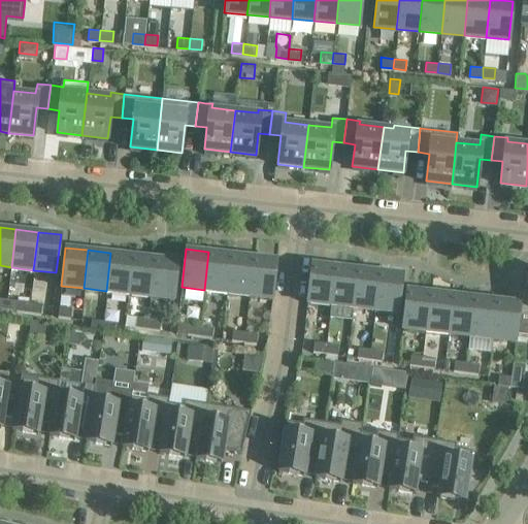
[(204,290),(227,292),(231,254),(208,252),(204,290)]
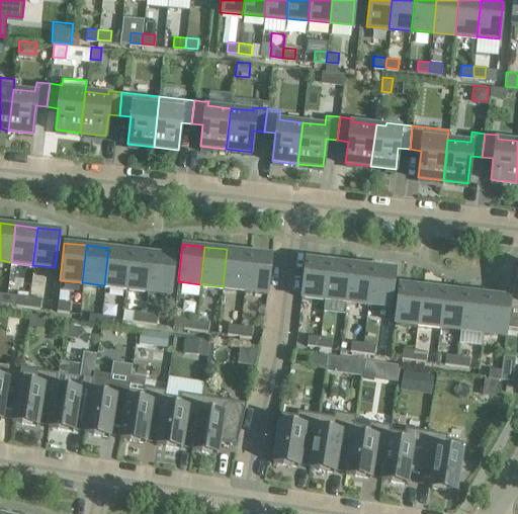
[(104,285),(126,287),(131,250),(108,248),(104,285)]
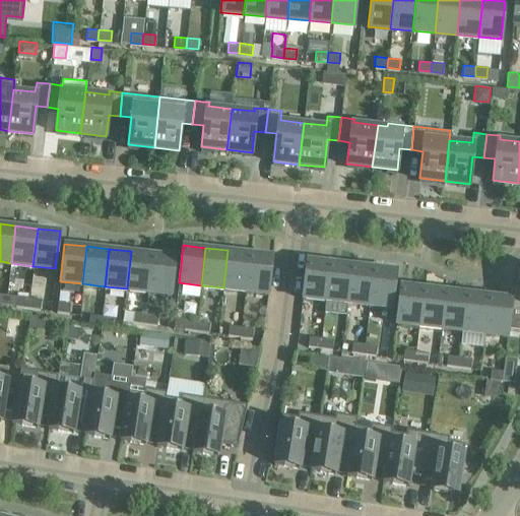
[(223,287),(246,291),(250,253),(228,250),(223,287)]
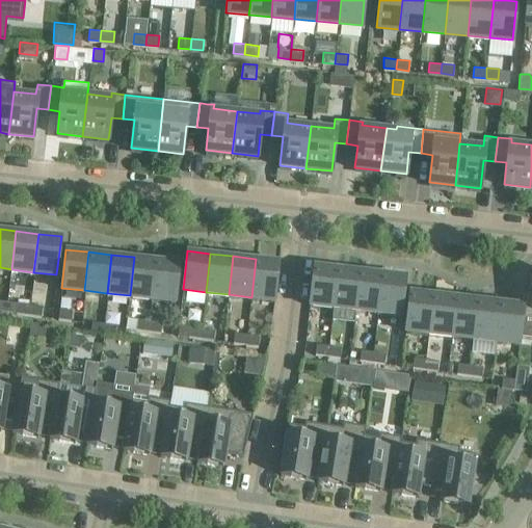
[(130,295),(153,298),(157,260),(134,257),(130,295)]
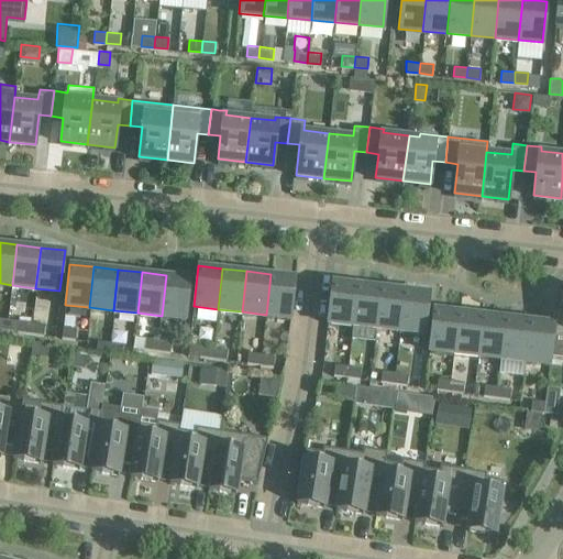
[(295,276),(271,274),(266,315),(290,317),(295,276)]
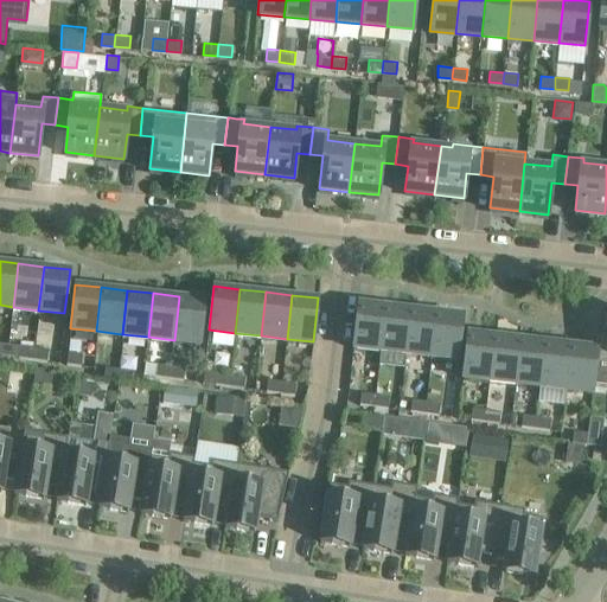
[(179,296),(174,340),(199,343),(205,300),(179,296)]
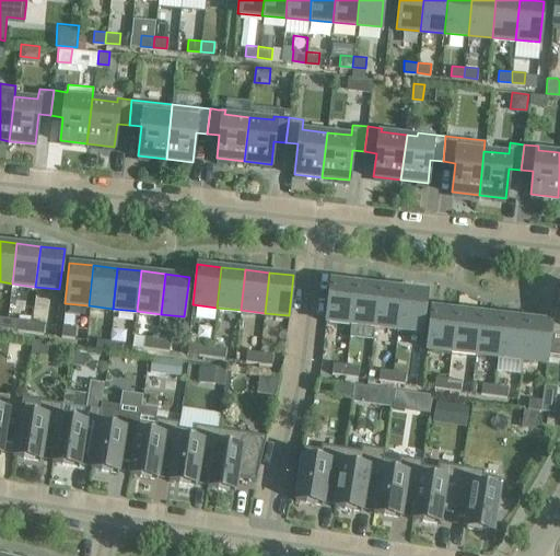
[(326,320),(350,323),(354,282),(330,279),(326,320)]
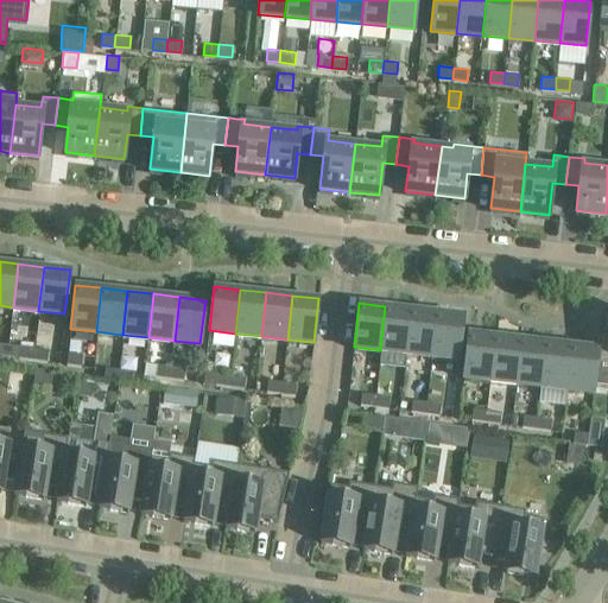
[(380,350),(406,353),(411,309),(385,306),(380,350)]
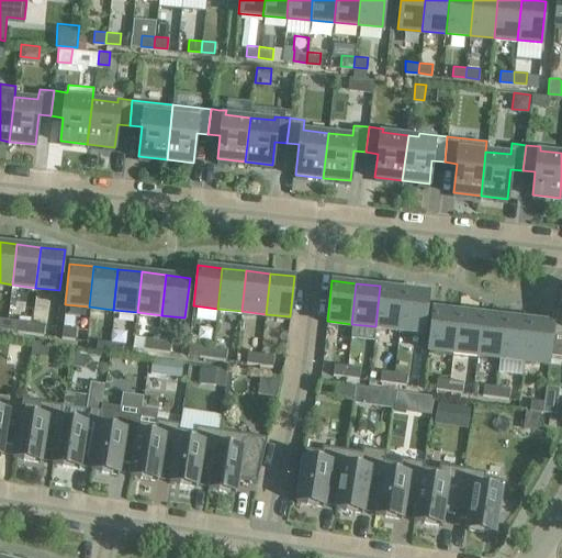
[(375,326),(400,330),(404,289),(380,286),(375,326)]
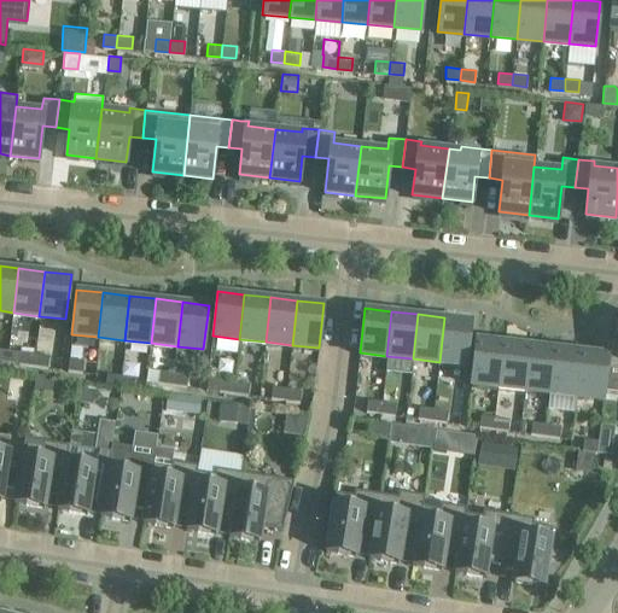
[(466,365),(471,320),(444,317),(439,362),(466,365)]
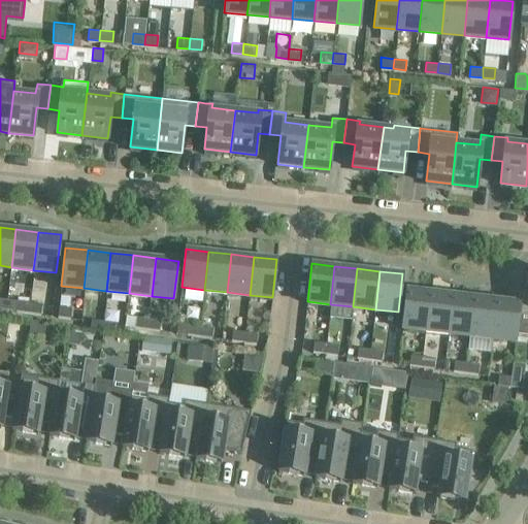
[(402,327),(425,330),(429,292),(406,289),(402,327)]
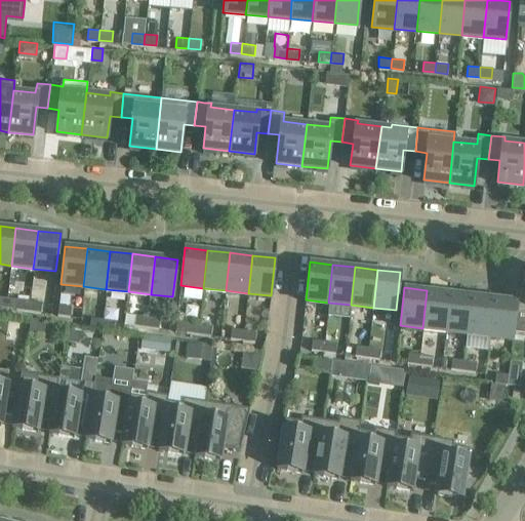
[(517,301),(515,312),(524,313),(524,288),(516,288),(515,301),(517,301)]
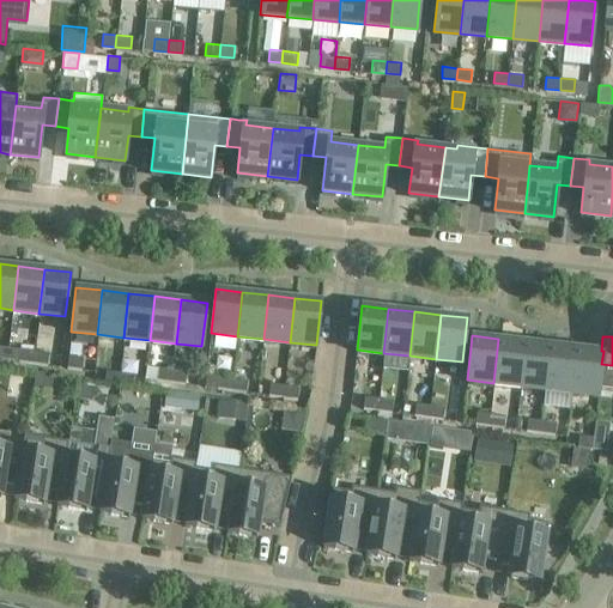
[(493,383),(520,385),(525,341),(498,339),(493,383)]
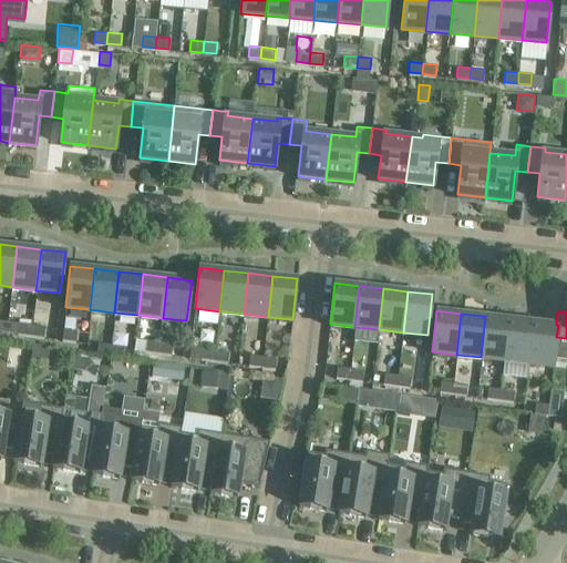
[(481,357),(505,360),(509,319),(485,316),(481,357)]
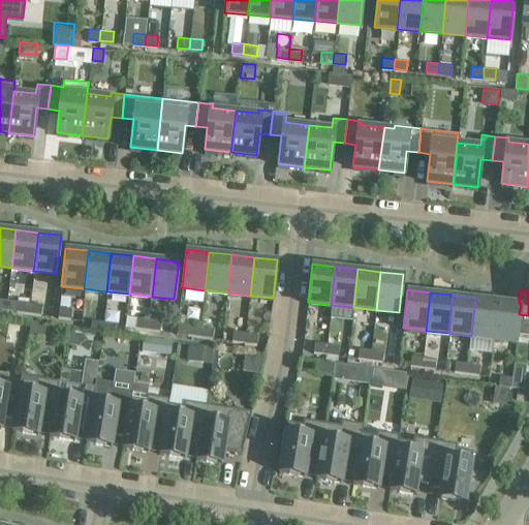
[(471,336),(493,338),(498,300),(475,298),(471,336)]
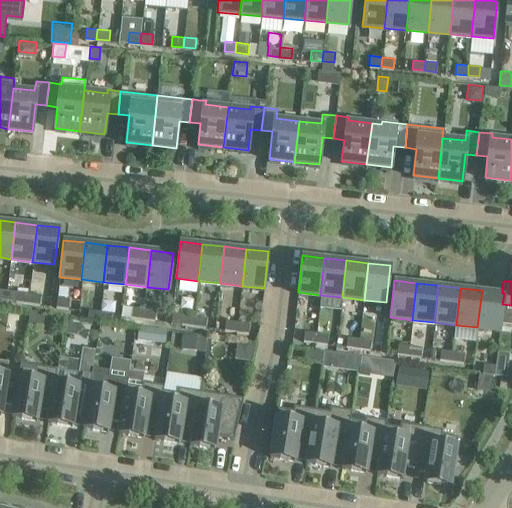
[(16,300),(28,301),(29,291),(17,290),(16,300)]
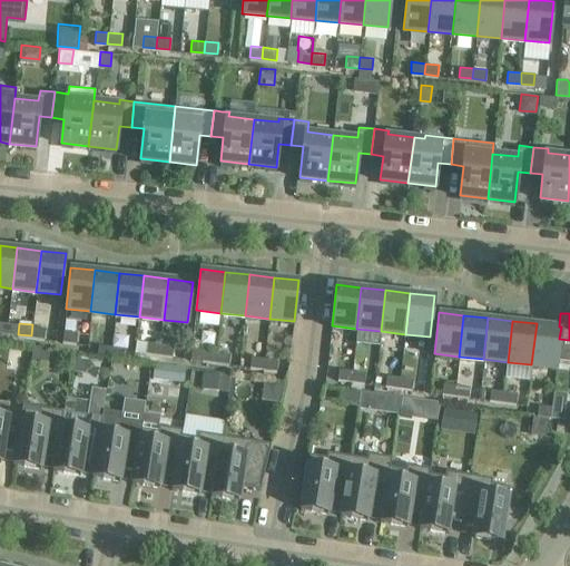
[(531,364),(556,368),(559,339),(561,327),(559,327),(537,323),(531,364)]
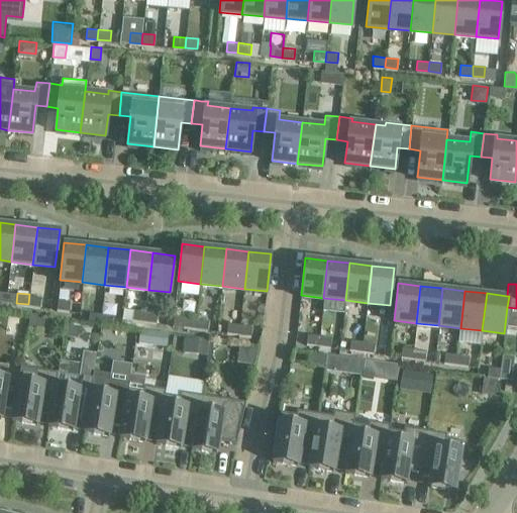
[(39,306),(41,296),(29,294),(28,304),(39,306)]
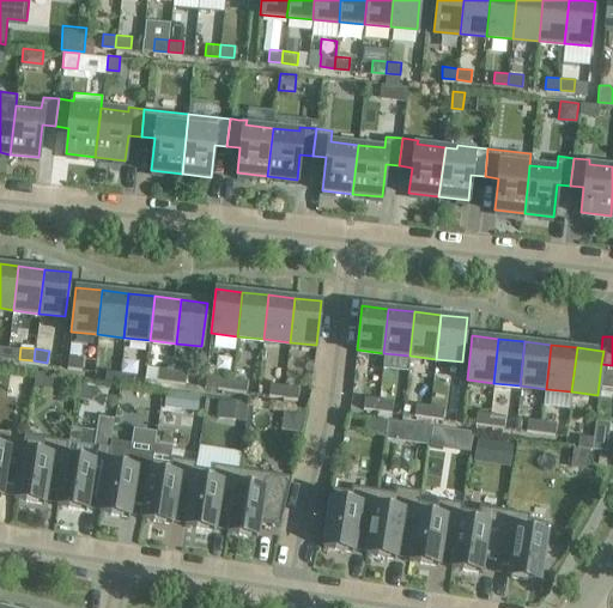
[(68,353),(67,365),(82,368),(83,356),(68,353)]
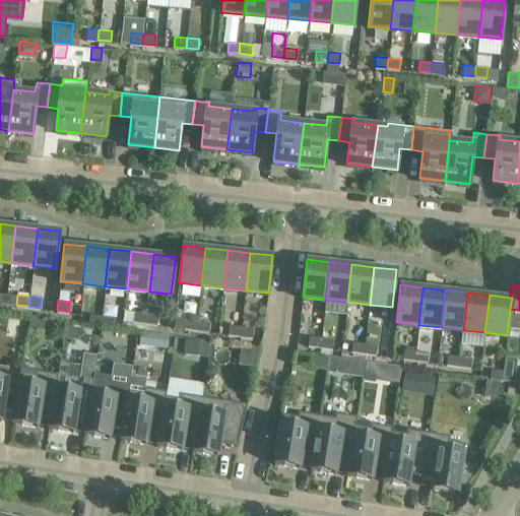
[(132,320),(145,322),(146,312),(134,310),(132,320)]
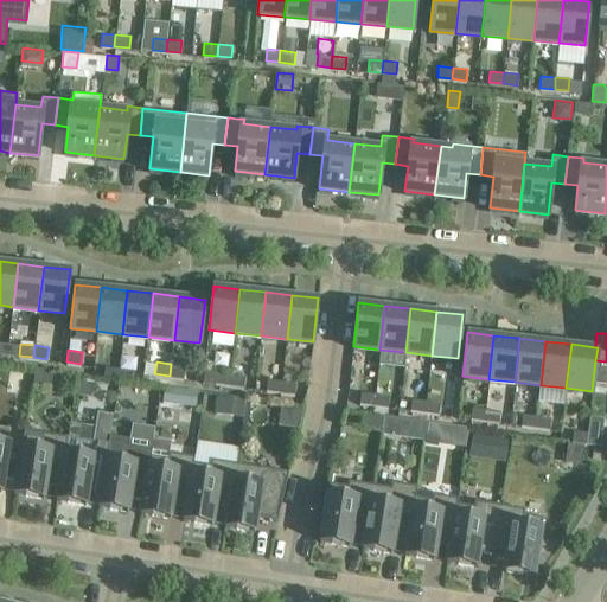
[(183,378),(185,366),(171,364),(170,376),(183,378)]
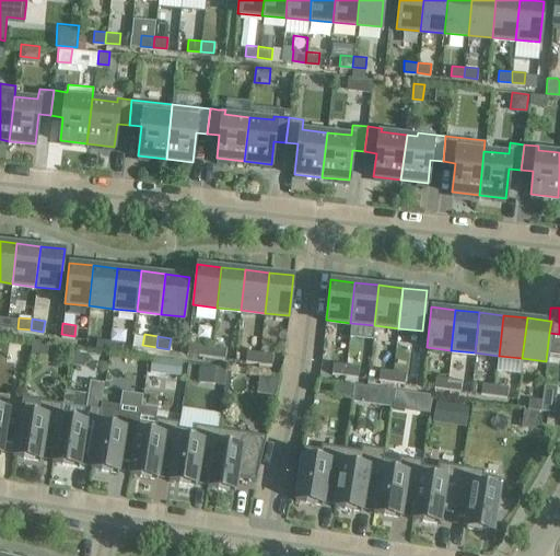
[(95,347),(107,349),(109,338),(96,337),(95,347)]
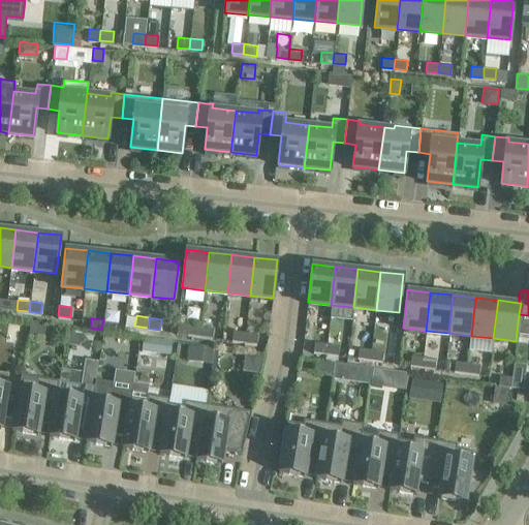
[(115,332),(115,331),(116,321),(103,319),(101,330),(115,332)]
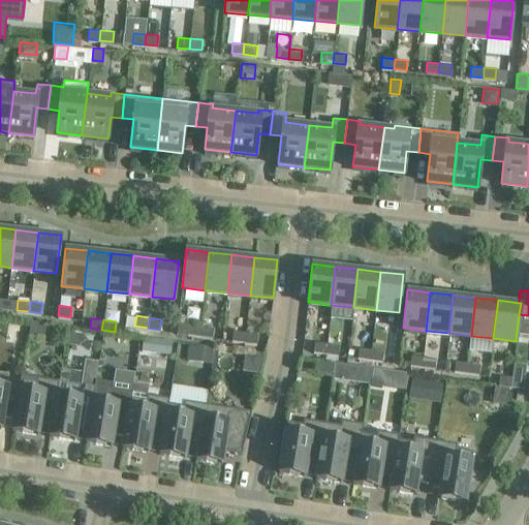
[(44,321),(32,320),(31,333),(43,334),(44,321)]
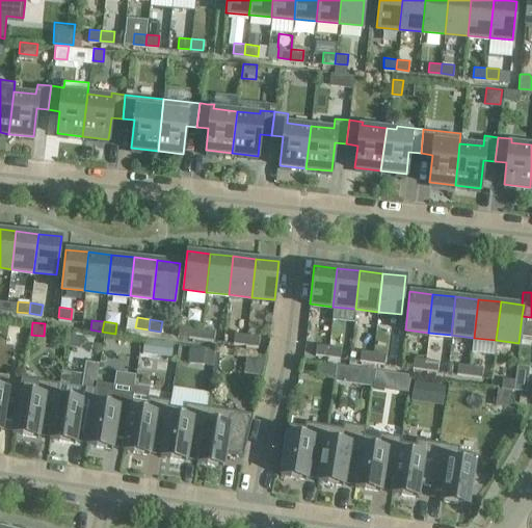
[(188,335),(200,337),(202,326),(190,324),(188,335)]
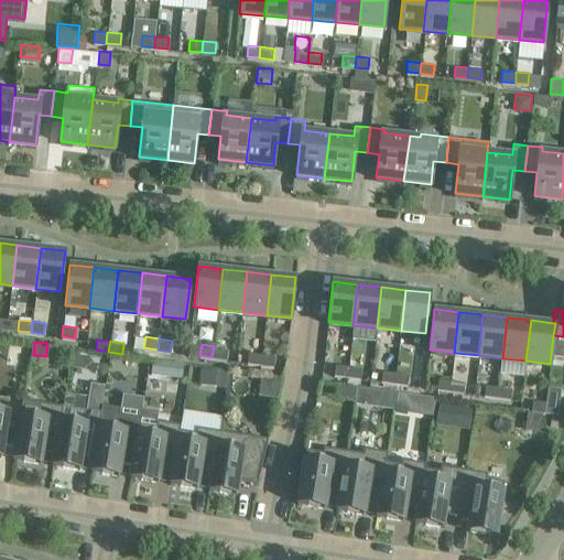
[(228,348),(214,346),(212,357),(226,359),(228,348)]
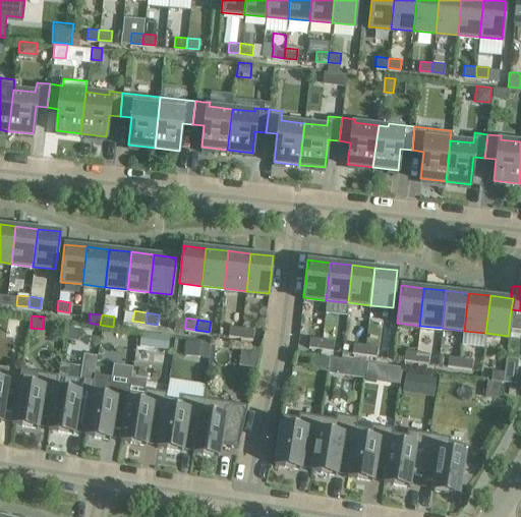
[(228,334),(240,336),(242,326),(230,324),(228,334)]
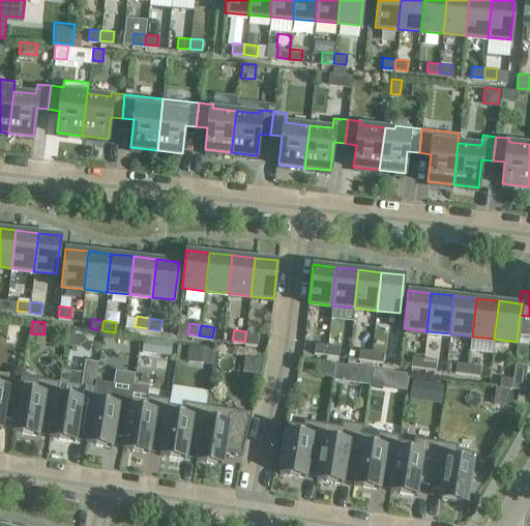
[(68,330),(66,343),(79,345),(81,332),(68,330)]
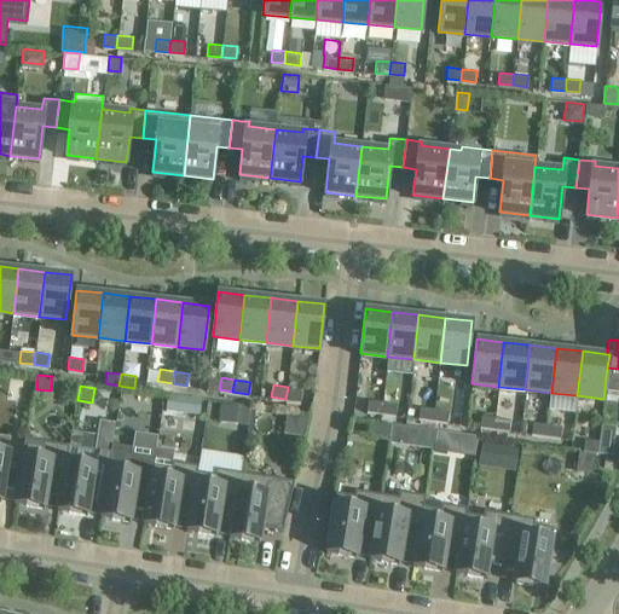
[(300,401),(302,389),(288,387),(285,399),(300,401)]
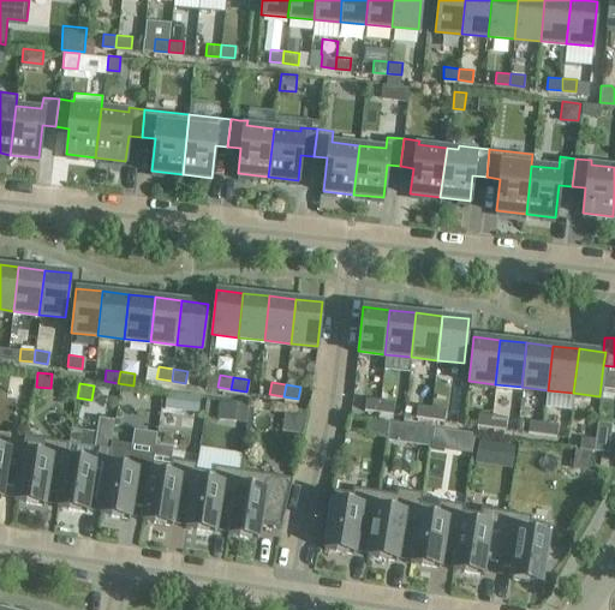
[(201,394),(167,390),(165,404),(198,408),(201,394)]
